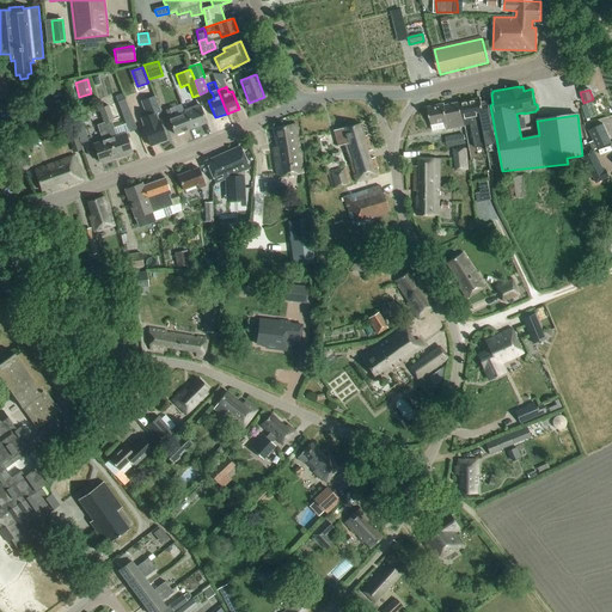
[(124,99),(122,101),(121,95),(115,97),(129,133),(136,130),(124,99)]
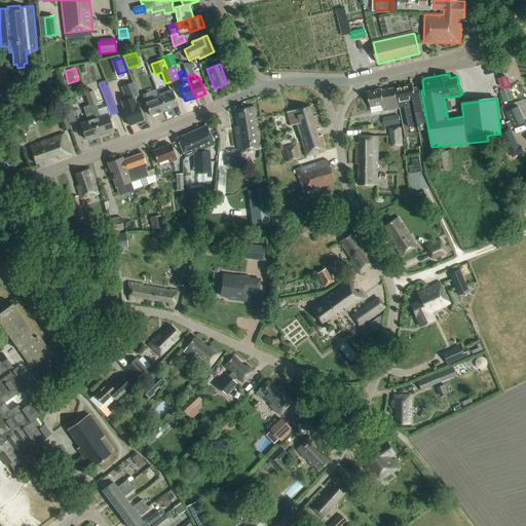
[(511,84),(515,98),(524,96),(519,81),(511,84)]
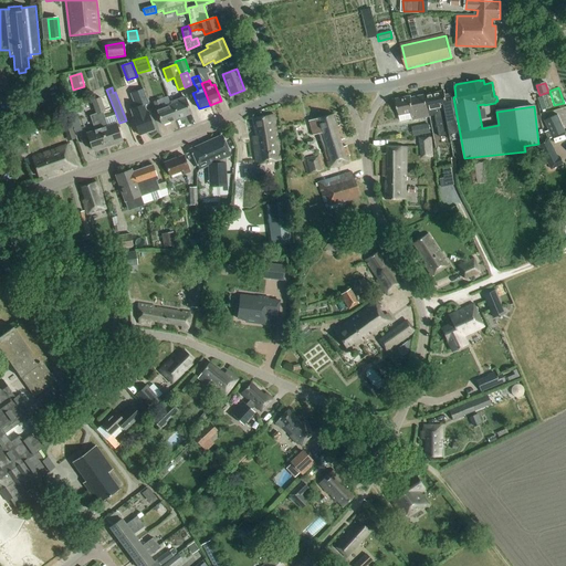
[(146,112),(144,105),(149,103),(144,88),(130,94),(136,107),(130,109),(133,116),(133,117),(139,136),(155,129),(147,111),(146,112)]
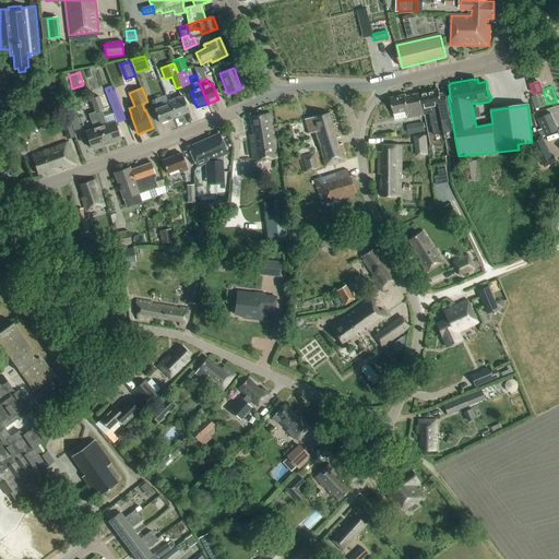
[(444,133),(454,132),(448,96),(440,97),(438,91),(420,94),(423,109),(425,116),(430,115),(430,120),(432,135),(444,133)]
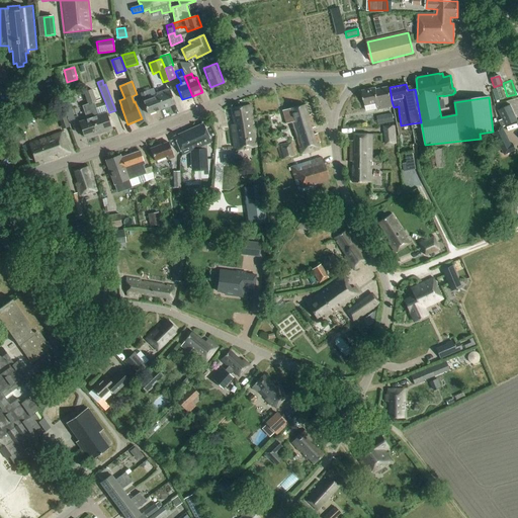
[(392,101),(390,87),(377,90),(376,88),(362,91),(365,106),(366,112),(378,109),(378,110),(394,107),(392,101)]
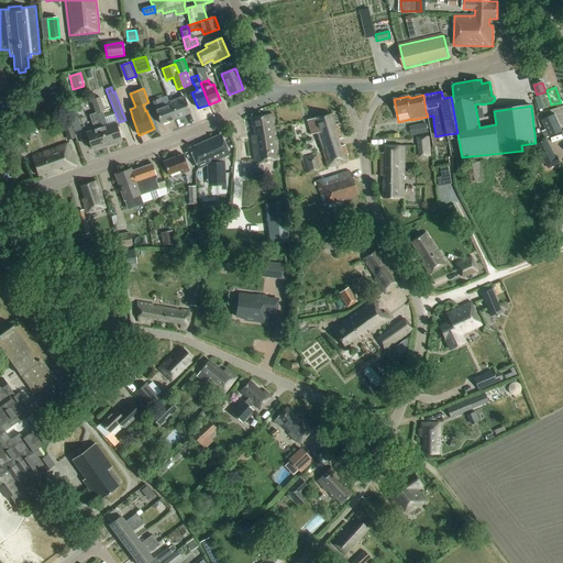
[(91,100),(96,113),(107,144),(113,142),(113,144),(119,142),(118,141),(121,140),(116,123),(103,127),(101,120),(105,119),(102,112),(105,111),(100,97),(91,100)]
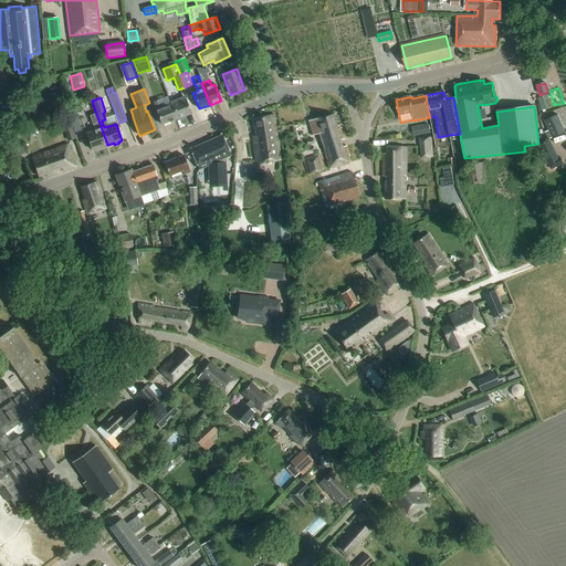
[(170,103),(170,104),(177,119),(191,113),(185,97),(170,103)]
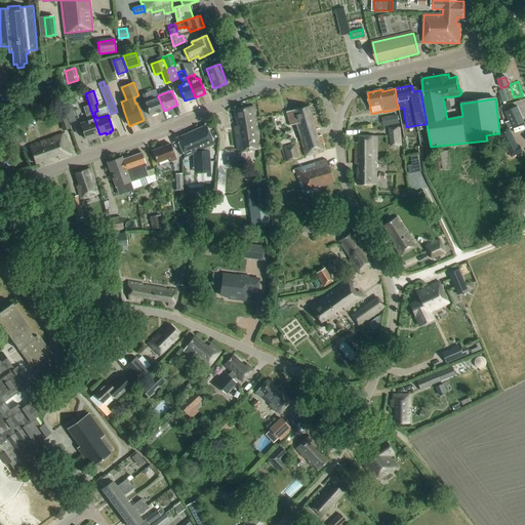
[(164,111),(158,96),(151,101),(148,92),(142,95),(151,117),(164,111)]
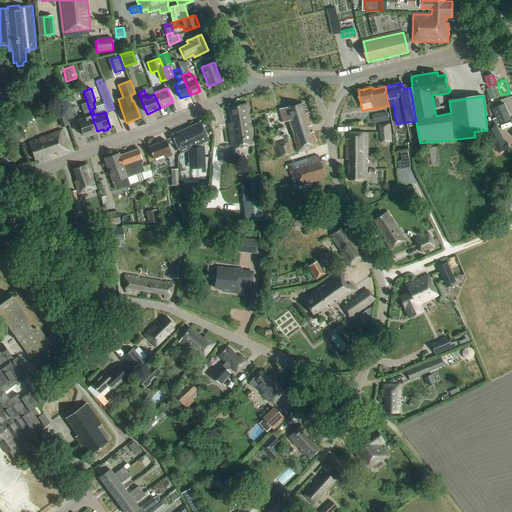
[(73,118),(66,95),(60,97),(67,120),(73,118)]
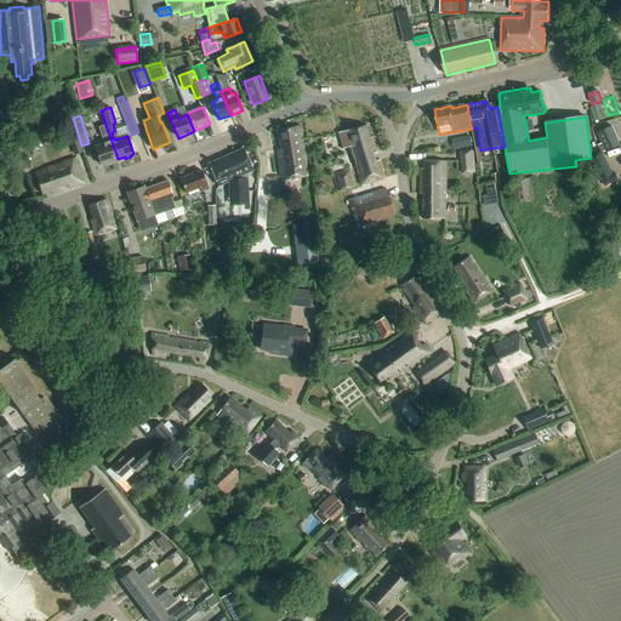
[(36,124),(24,125),(26,129),(22,132),(23,140),(38,138),(38,136),(56,135),(55,121),(36,124)]
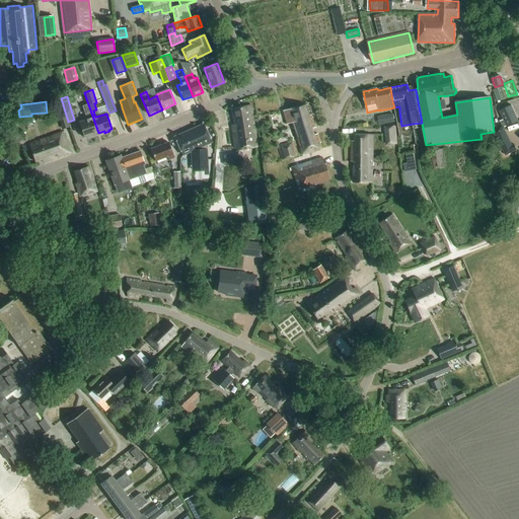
[(98,133),(88,104),(82,106),(87,120),(79,123),(84,138),(87,137),(87,138),(92,136),(92,135),(98,133)]
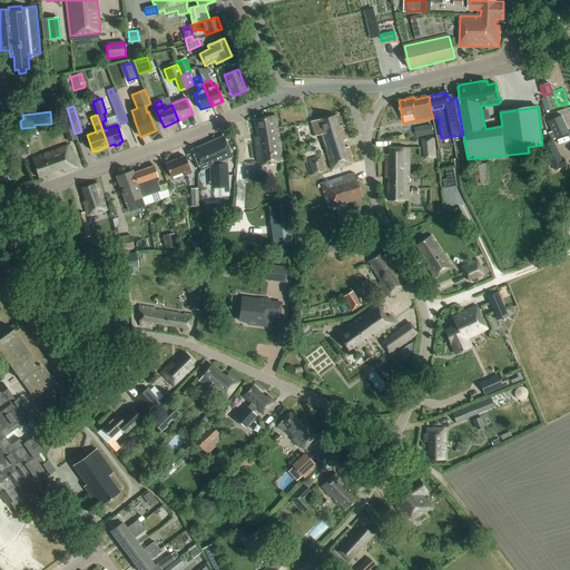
[(551,141),(557,139),(569,134),(561,115),(549,120),(553,131),(548,134),(551,141)]
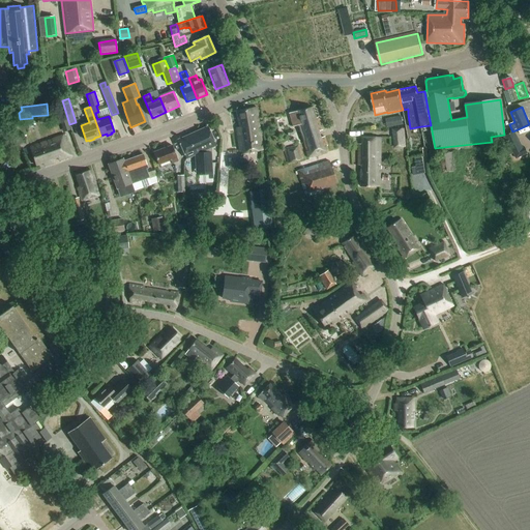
[(325,147),(327,146),(324,137),(319,139),(317,133),(322,131),(318,118),(316,118),(313,108),(290,114),(294,128),(296,127),(306,159),(326,153),(325,147)]
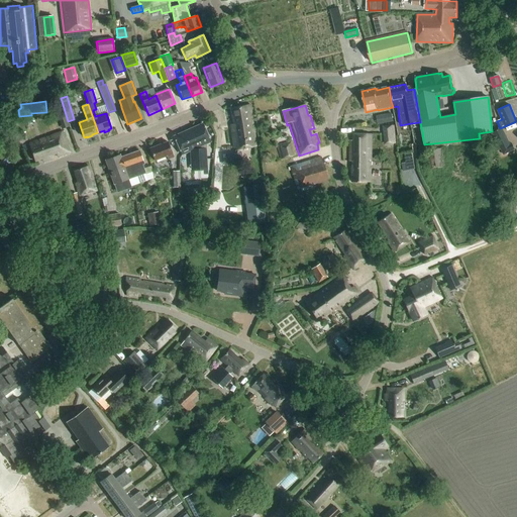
[(231,109),(233,125),(230,125),(233,150),(255,147),(252,126),(250,127),(250,125),(253,124),(252,118),(253,117),(251,106),(231,109)]
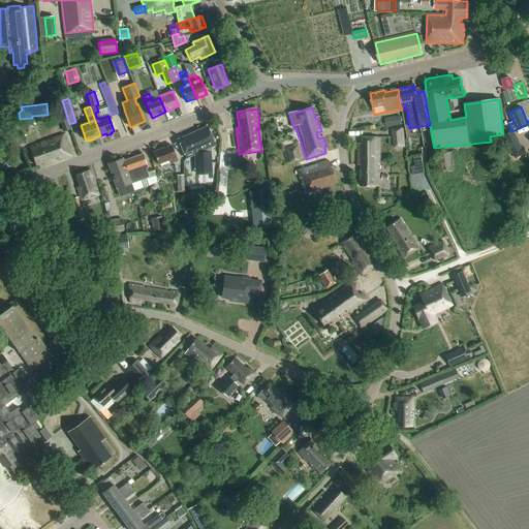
[(57,112),(61,123),(64,132),(70,130),(67,121),(64,110),(57,112)]
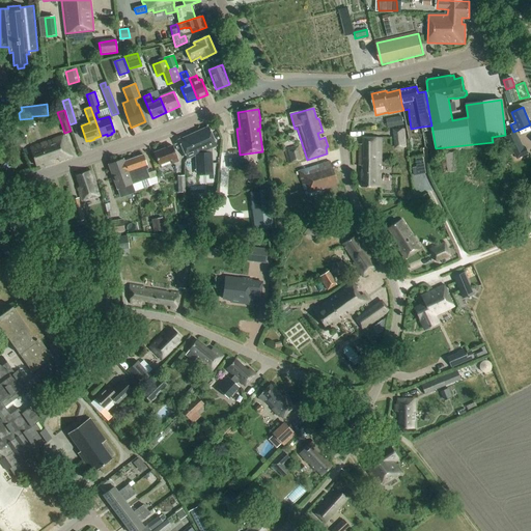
[(401,116),(386,119),(388,129),(403,126),(401,116)]
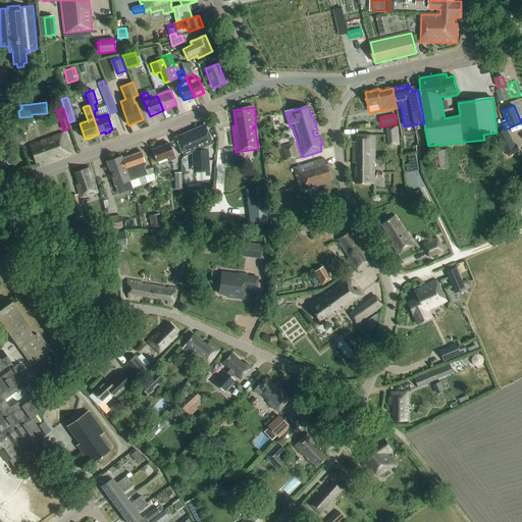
[(184,157),(192,153),(193,172),(209,171),(208,147),(212,145),(210,140),(204,125),(175,139),(184,157)]
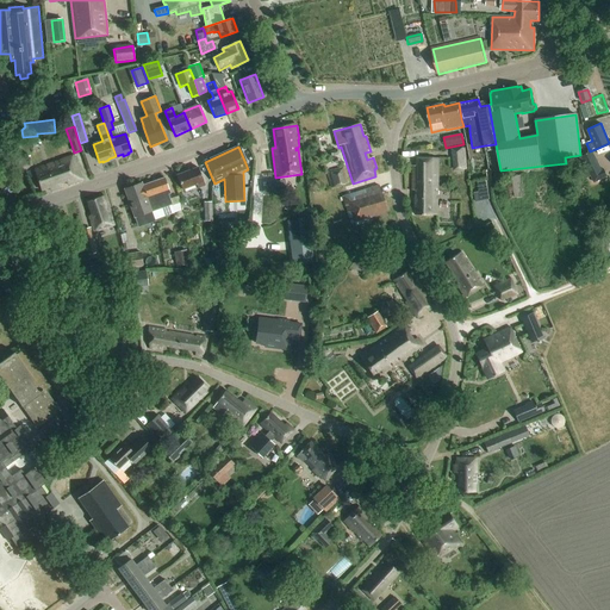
[(466,169),(464,149),(450,150),(453,170),(466,169)]
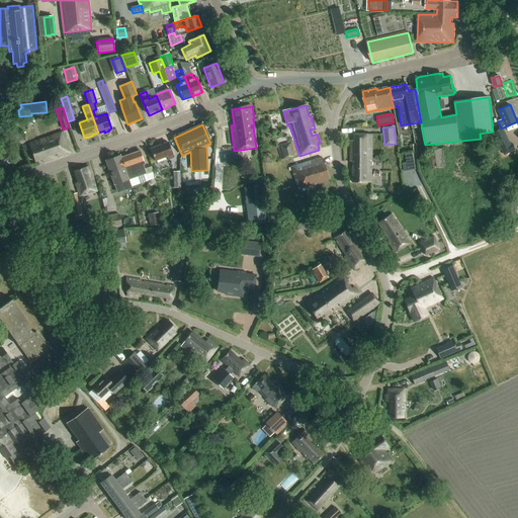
[(506,155),(516,149),(514,145),(512,146),(503,128),(495,133),(506,155)]
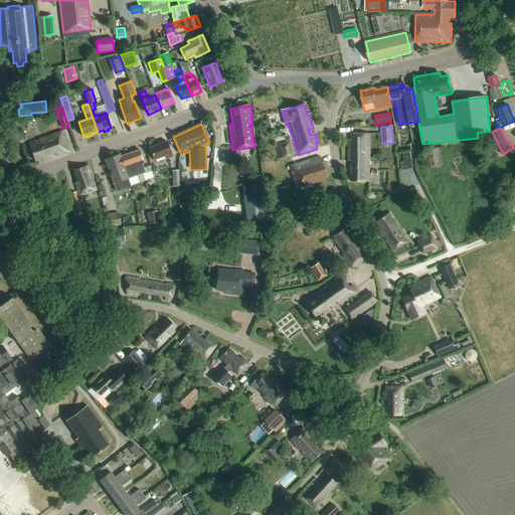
[(56,156),(69,152),(62,132),(29,144),(35,161),(42,159),(43,161),(50,158),(49,155),(55,153),(56,156)]
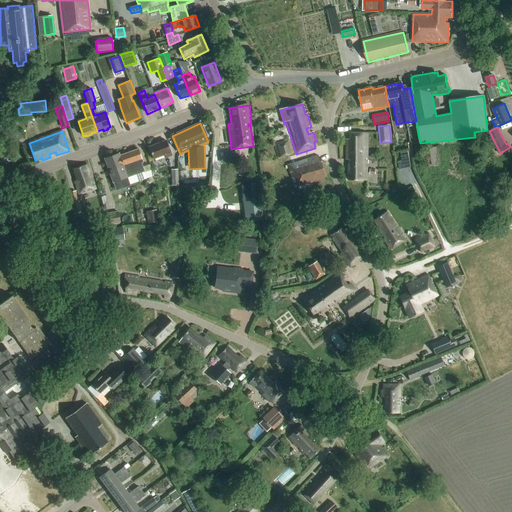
[(350,139),(346,140),(346,160),(350,160),(349,166),(349,181),(367,181),(367,167),(366,167),(366,164),(369,164),(370,147),(368,147),(368,133),(351,133),(350,139)]
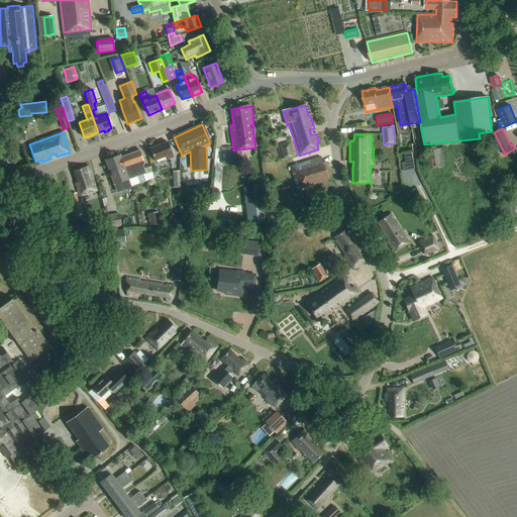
[(283,159),(283,160),(293,157),(292,156),(294,156),(296,154),(292,141),(287,142),(288,143),(277,145),(280,160),(283,159)]
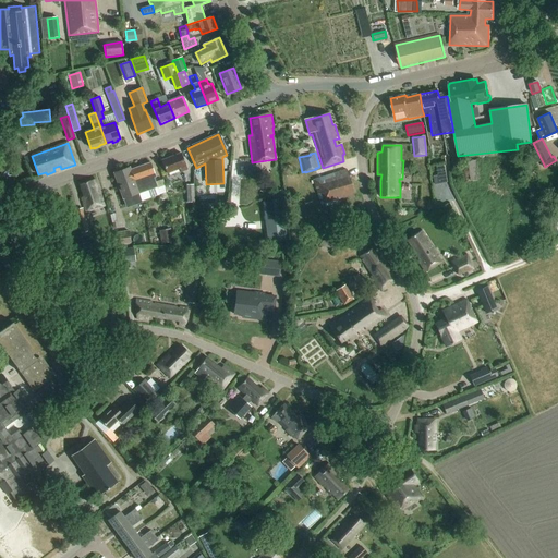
[(181,172),(187,170),(181,154),(162,161),(167,173),(180,169),(181,172)]
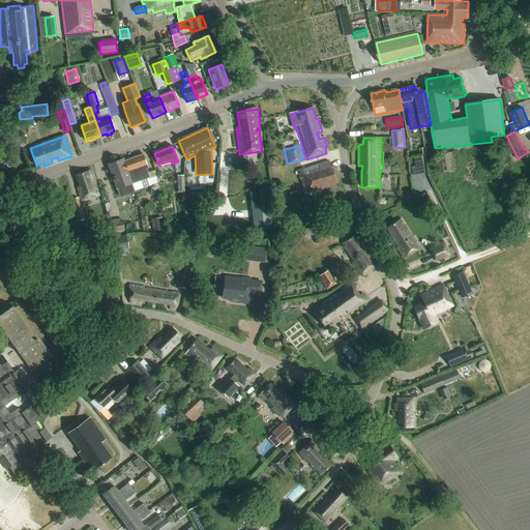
[(439,174),(458,172),(454,152),(436,154),(439,174)]
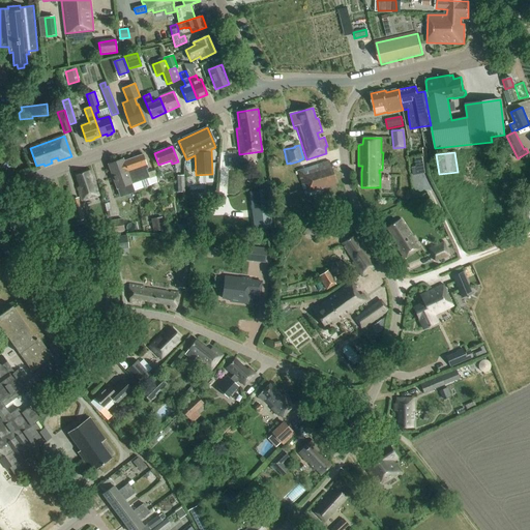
[(144,154),(124,162),(129,175),(133,183),(149,178),(147,169),(148,169),(144,154)]
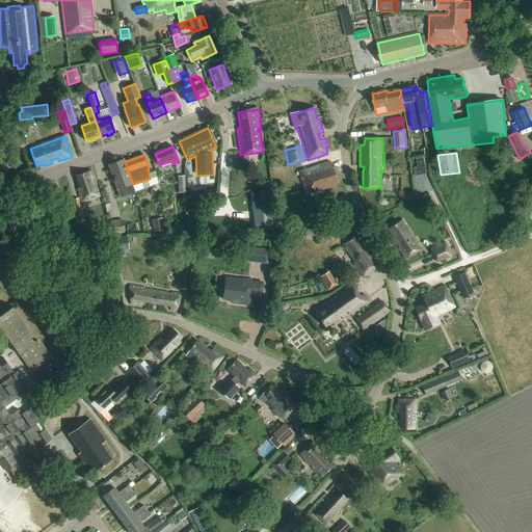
[(133,184),(130,176),(125,162),(124,160),(109,165),(117,190),(127,187),(128,191),(129,193),(130,195),(136,193),(135,192),(135,191),(133,184)]
